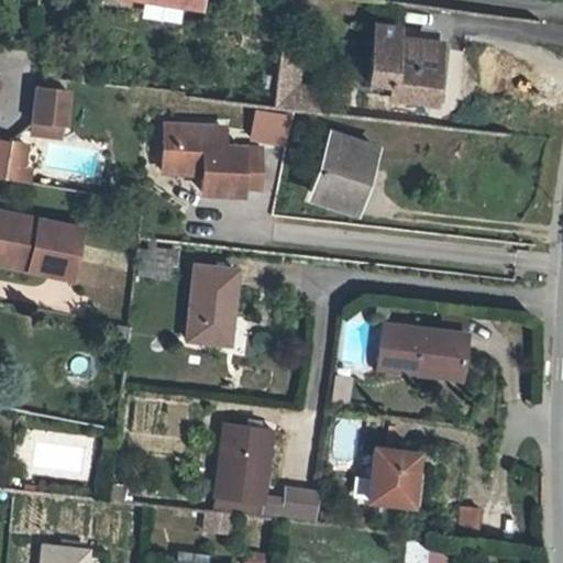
[(400,26),(374,23),(368,81),(392,85),(389,95),(431,100),(437,48),(398,43),(400,26)]
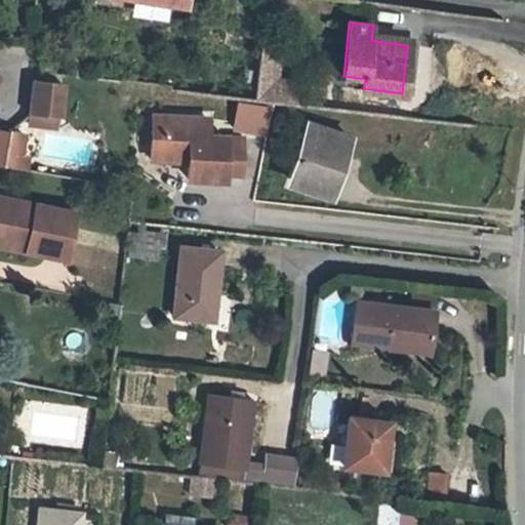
[(257,98),(278,99),(280,49),(258,48),(257,98)]
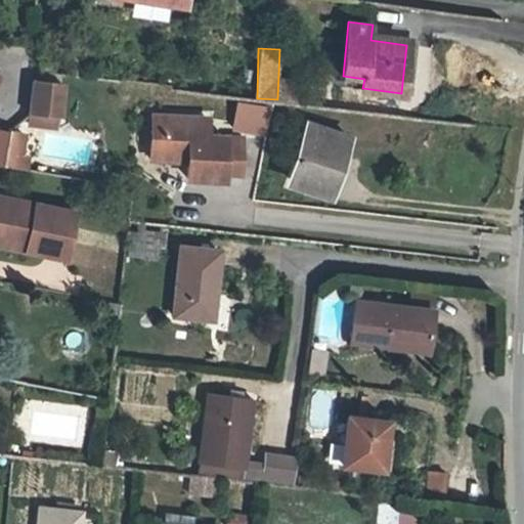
[(60,85),(32,81),(28,124),(56,128),(60,85)]
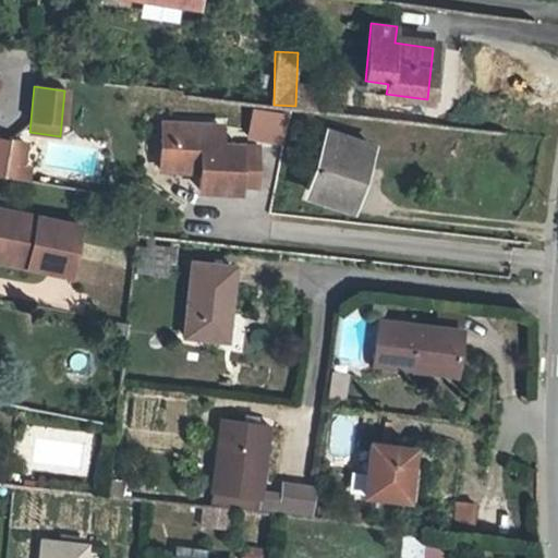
[(246,141),(283,145),(287,112),(250,109),(246,141)]
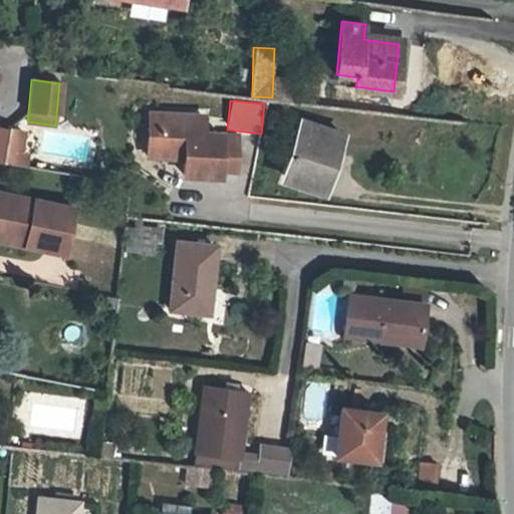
[(208,135),(209,116),(171,114),(170,130),(156,129),(154,158),(179,160),(179,153),(187,154),(186,177),(201,178),(201,173),(224,174),(226,136),(208,135)]
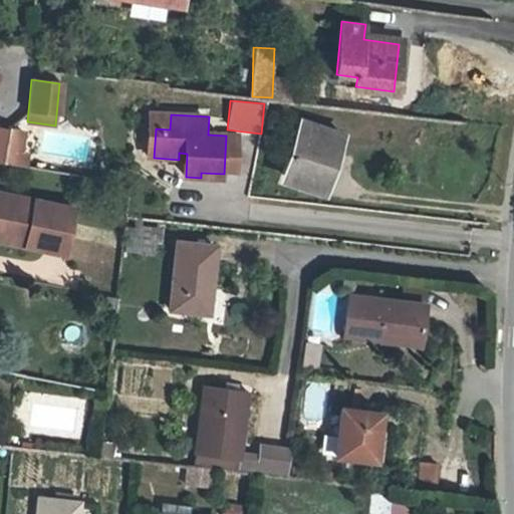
[(156,129),(170,130),(171,114),(157,114),(156,129)]
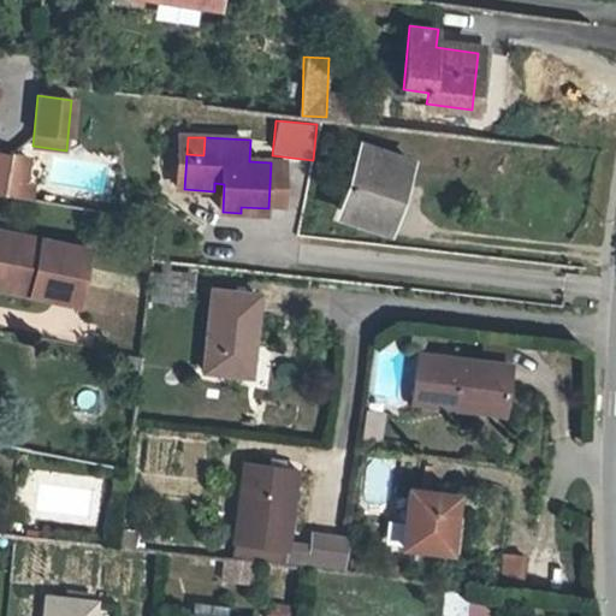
[(10,148),(0,146),(0,194),(3,195),(10,148)]
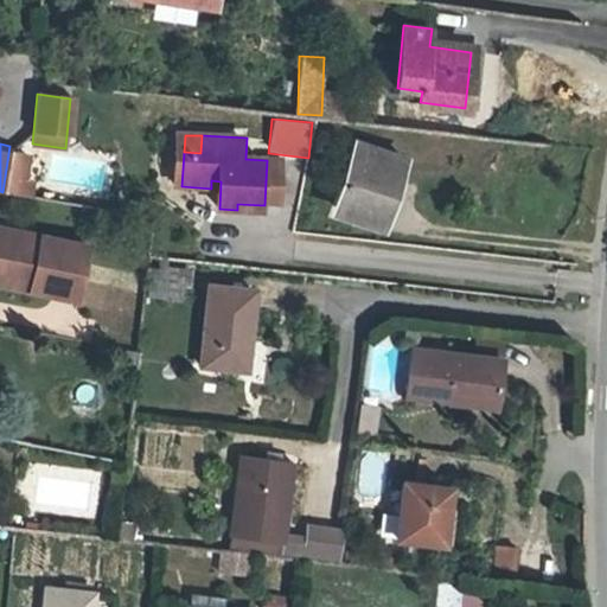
[(332,211),(382,228),(401,164),(353,148),(332,211)]
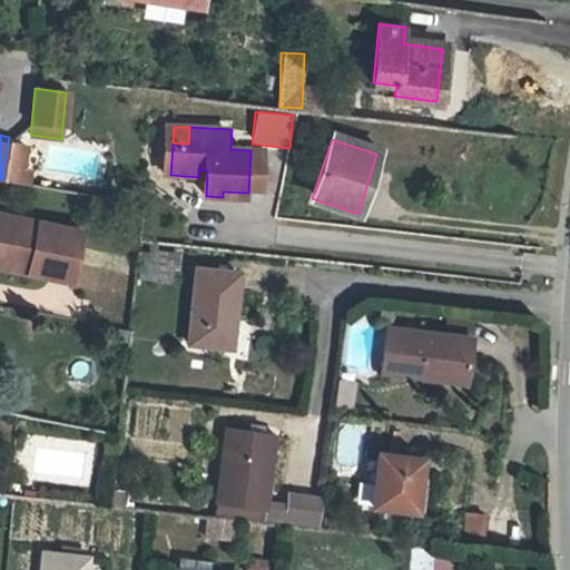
[(70,279),(80,227),(0,212),(0,254),(28,259),(26,271),(70,279)]
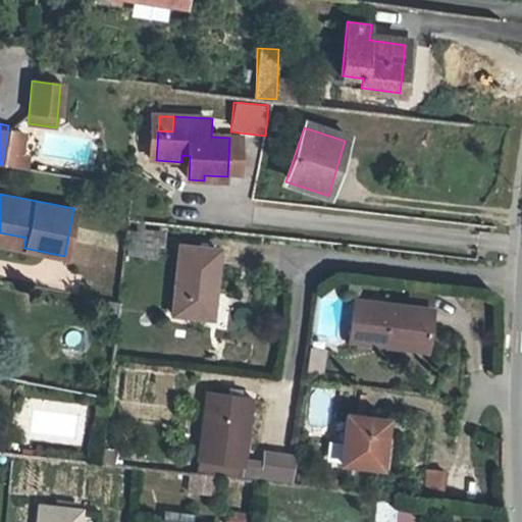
[(0,243),(23,248),(25,238),(0,232),(0,243)]
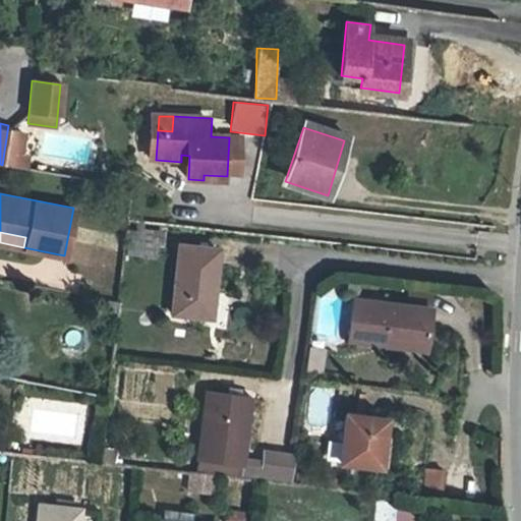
[(215,249),(177,245),(170,314),(208,319),(215,249)]
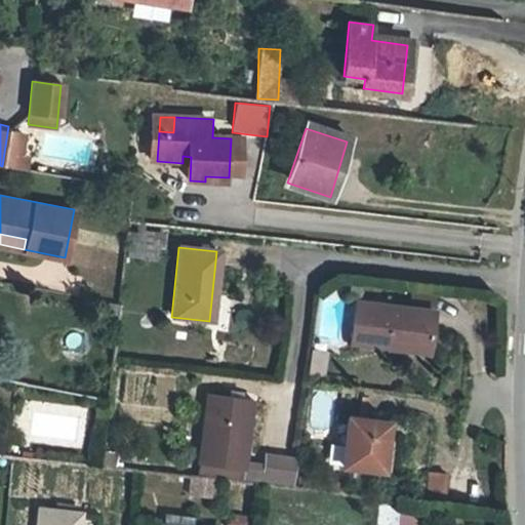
[(409,306),(433,308),(434,293),(411,291),(409,306)]
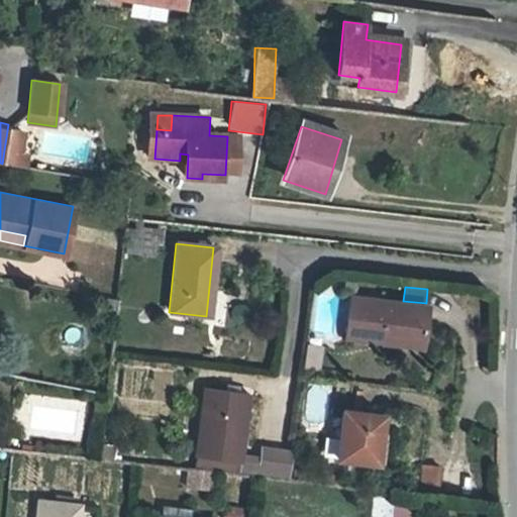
[(383,333),(422,337),(426,303),(403,301),(352,295),(348,334),(382,338),(383,333)]
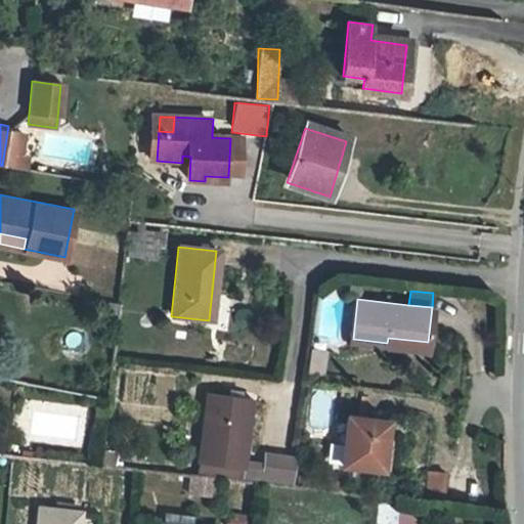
[(115,326),(117,306),(108,305),(105,325),(115,326)]
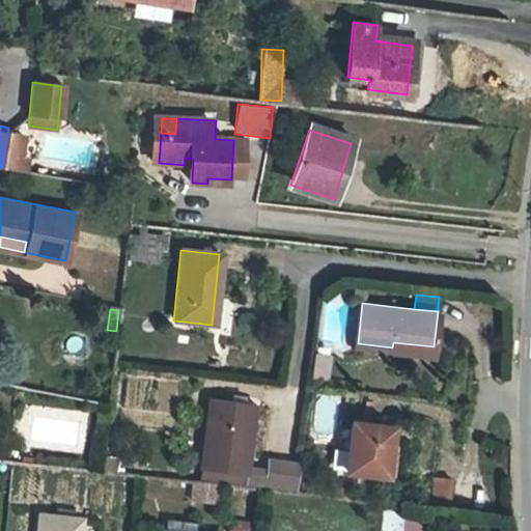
[(333,380),(334,359),(315,357),(313,379),(333,380)]
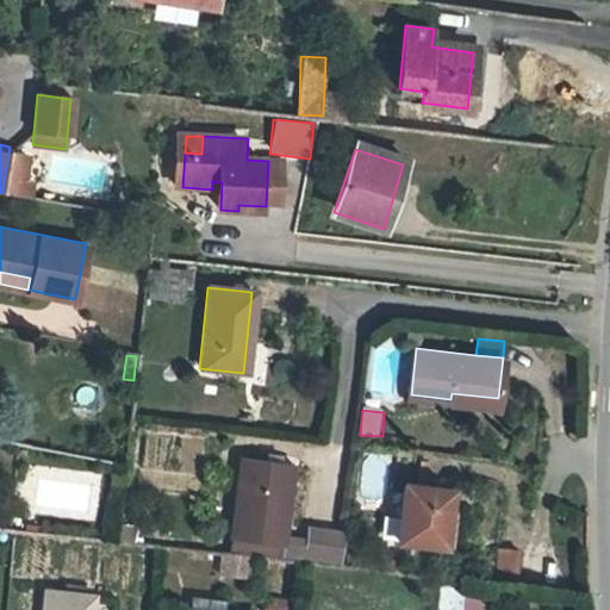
[(293,467),(244,461),(235,542),(284,549),(284,546),(293,467)]
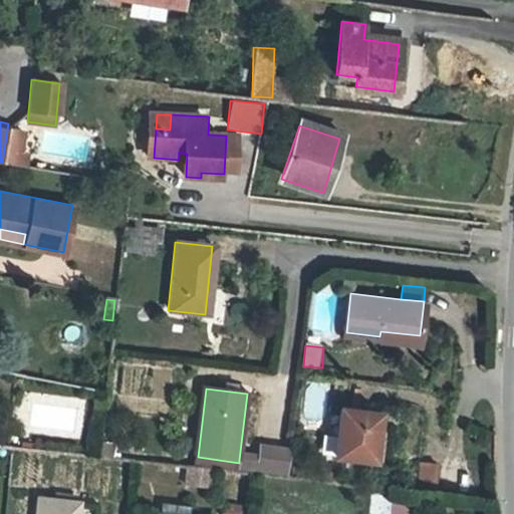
[(383,417),(344,412),(339,459),(378,464),(383,417)]
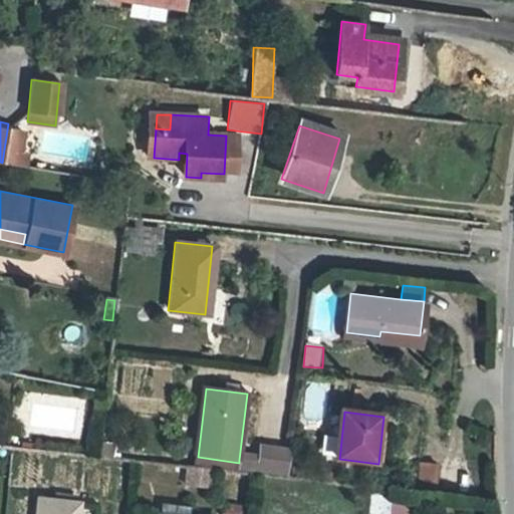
[(254,476),(289,480),(292,452),(262,450),(261,463),(239,460),(239,463),(238,474),(254,476)]
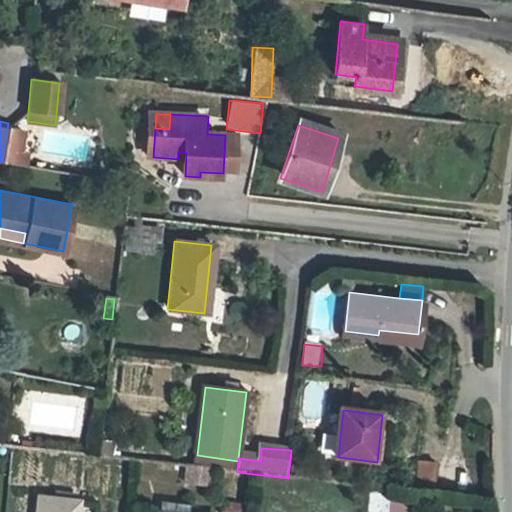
[(238,461),(197,455),(196,468),(211,470),(237,472),(238,461)]
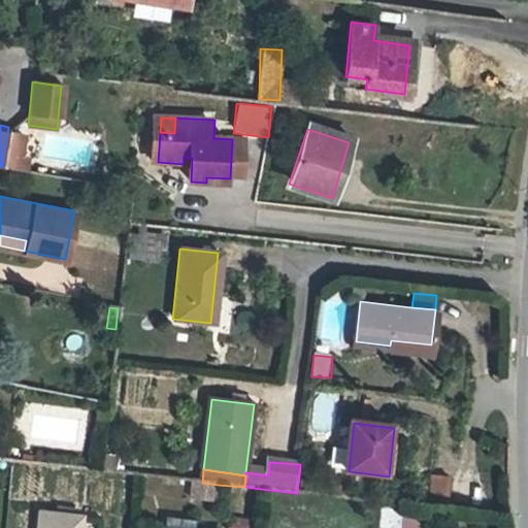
[(431,473),(429,492),(449,494),(451,476),(431,473)]
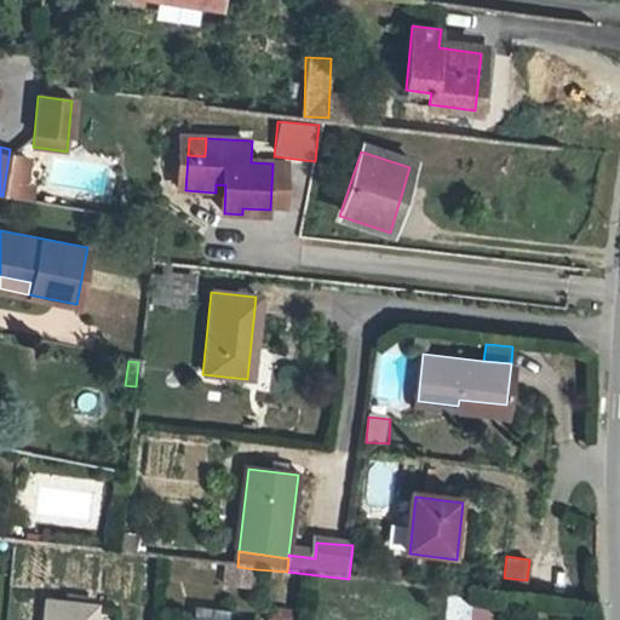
[(223,581),(233,583),(235,567),(225,566),(223,581)]
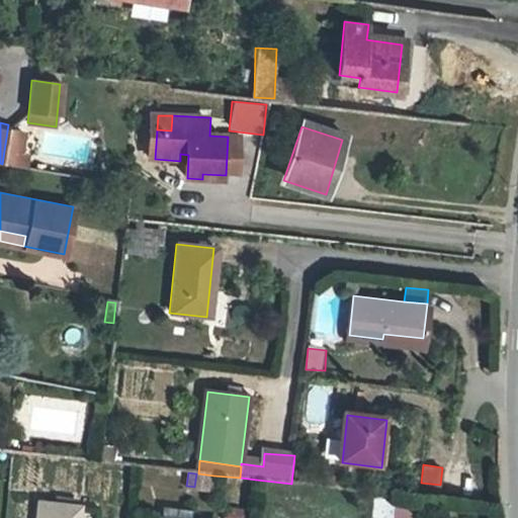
[(194,487),(211,488),(213,476),(198,473),(196,473),(194,487)]
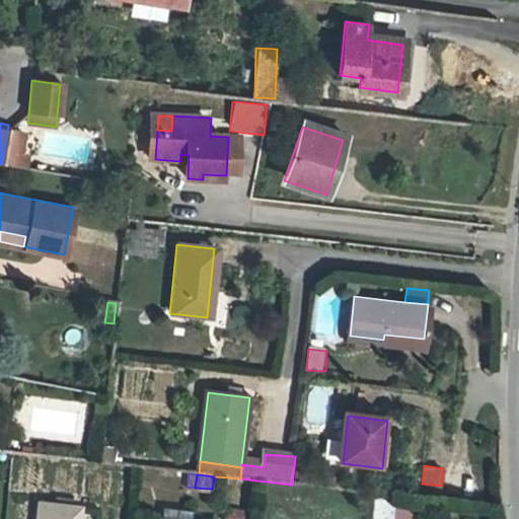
[(369,518),(390,518),(393,496),(372,493),(369,518)]
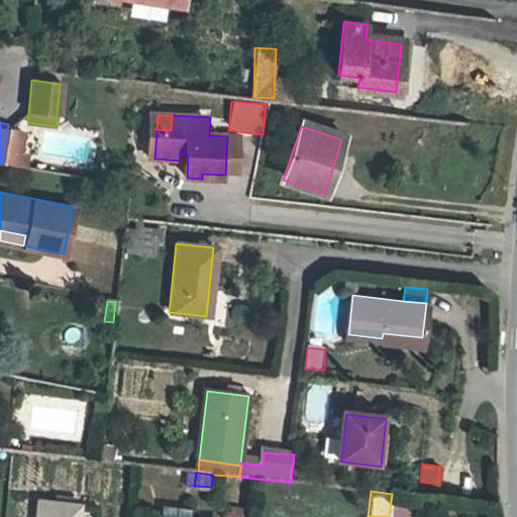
[(70,516),(72,504),(42,501),(40,516),(70,516)]
